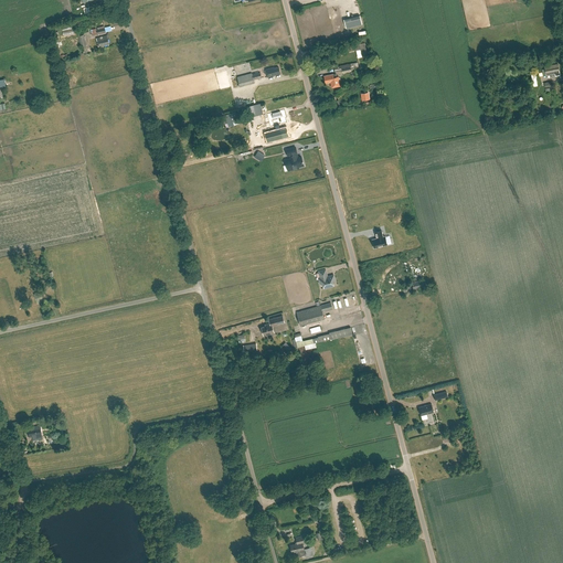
[(343,25),(360,22),(358,13),(341,18),(343,25)]
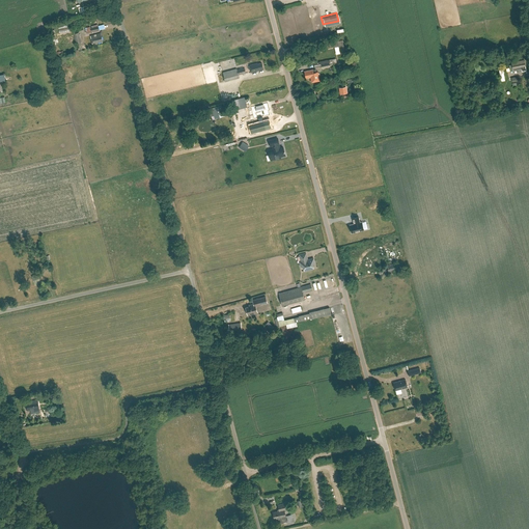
[(93,40),(101,38),(99,31),(88,33),(90,42),(93,42),(93,40)]
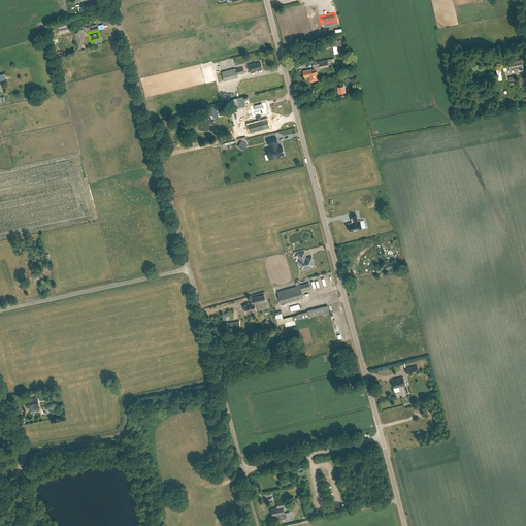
[(335,43),(336,52),(341,51),(338,38),(328,40),(329,45),(335,43)]
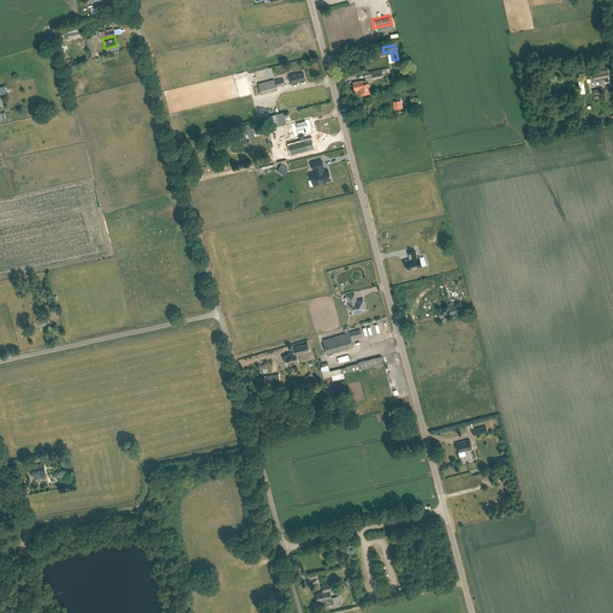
[(384,72),(388,71),(387,65),(379,66),(362,71),(363,76),(369,75),(370,76),(384,72)]
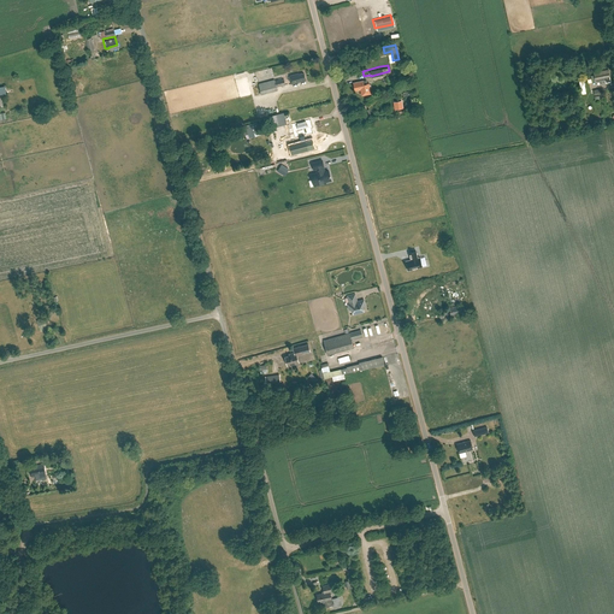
[(606,70),(592,72),(594,82),(608,80),(606,70)]
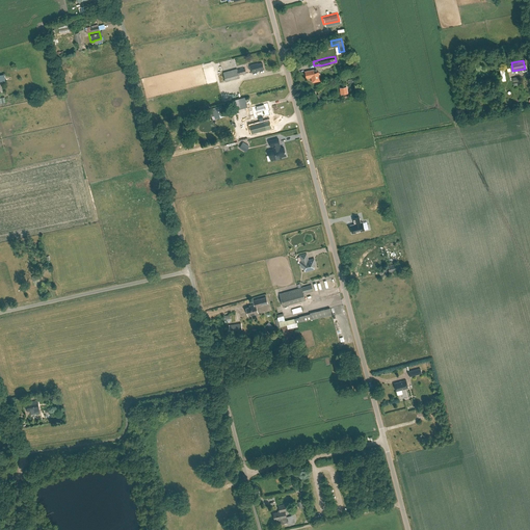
[(249,71),(262,68),(261,61),(256,62),(256,61),(247,63),(249,71)]
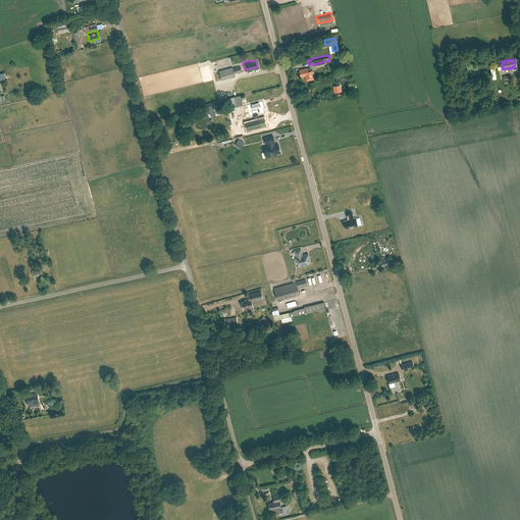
[(231,65),(217,69),(220,79),(234,74),(232,71),(240,69),(239,64),(231,66),(231,65)]
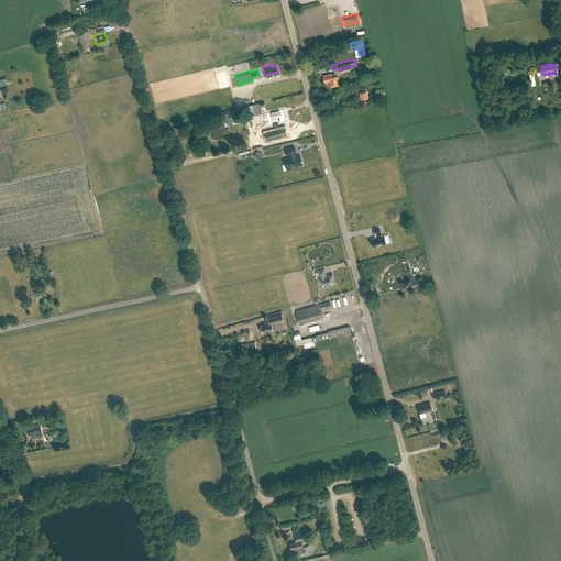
[(321,74),(322,80),(328,79),(329,85),(337,83),(336,77),(334,78),(333,72),(321,74)]
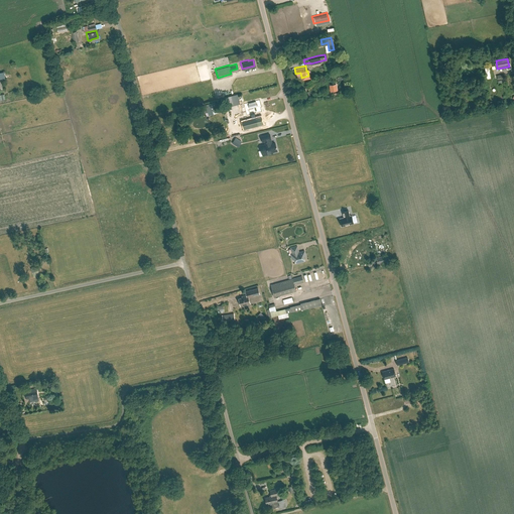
[(236,92),(224,95),(226,103),(238,99),(236,92)]
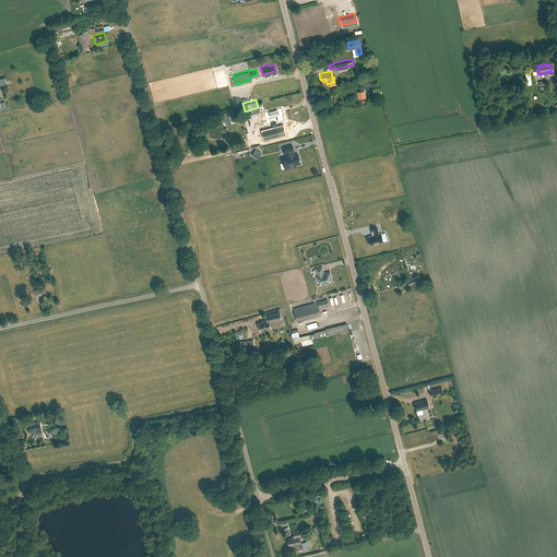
[(272,127),(261,130),(263,139),(276,134),(274,127),(273,121),(281,119),(280,115),(281,115),(279,106),(261,110),(264,123),(271,122),(272,127)]
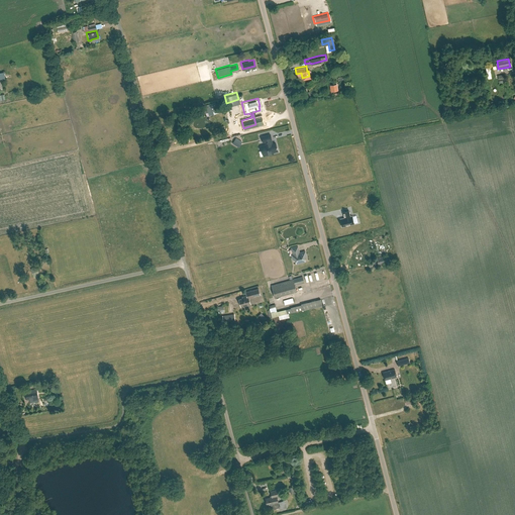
[(215,110),(213,101),(205,104),(208,112),(215,110)]
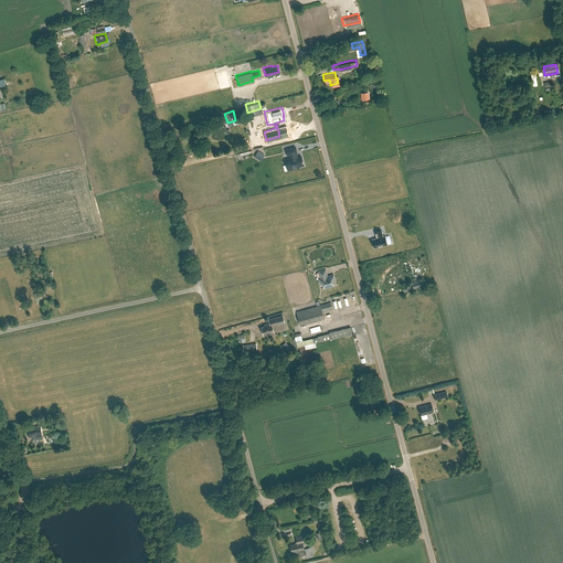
[(288,168),(297,166),(301,165),(301,163),(299,155),(296,156),(296,155),(295,151),(294,145),(284,148),(286,153),(288,153),(288,157),(283,158),(285,163),(286,168),(288,168)]
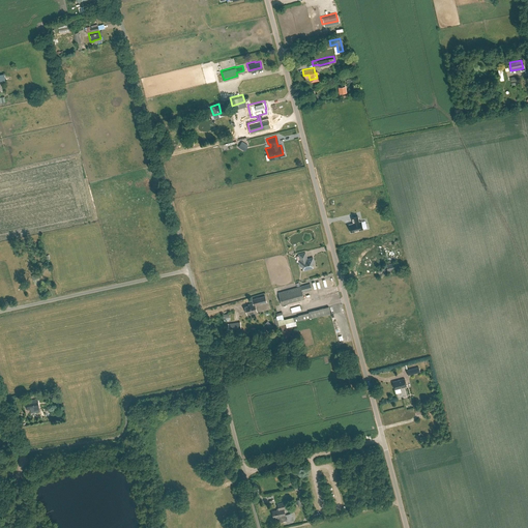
[(351,222),(347,223),(349,231),(361,228),(359,220),(357,220),(355,214),(350,215),(351,222)]
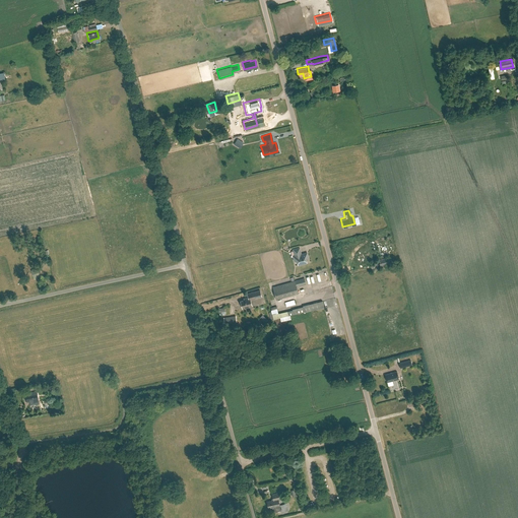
[(305,256),(307,256),(306,251),(300,253),(298,246),(292,248),(294,254),(292,255),(293,259),(295,259),(296,263),(306,261),(305,256)]
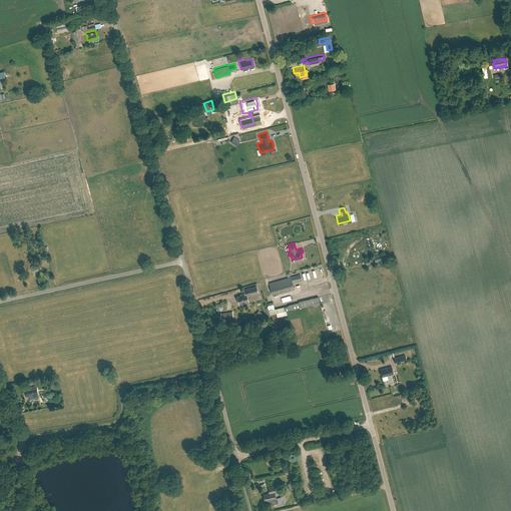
[(382,251),(372,253),(374,261),(384,259),(382,251)]
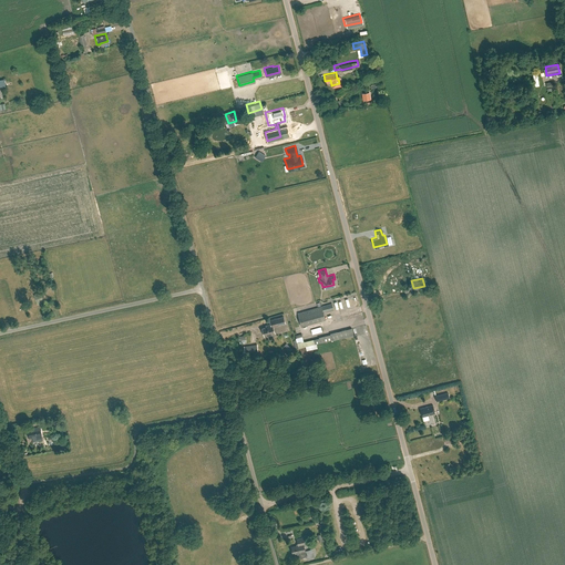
[(31,294),(34,301),(34,302),(41,299),(38,290),(31,294)]
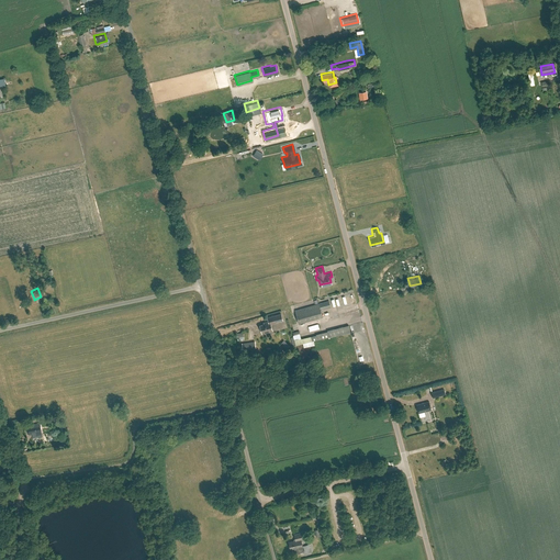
[(297,322),(321,315),(318,309),(328,305),(326,299),(317,302),(293,309),(297,322)]
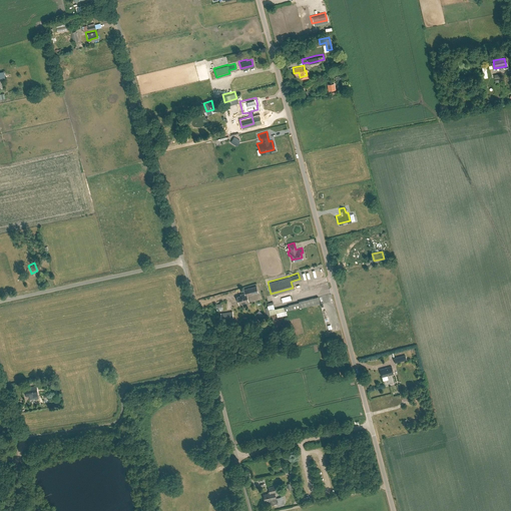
[(245,294),(257,291),(254,285),(248,287),(241,289),(242,292),(238,293),(239,294),(235,295),(237,303),(246,300),(245,294)]
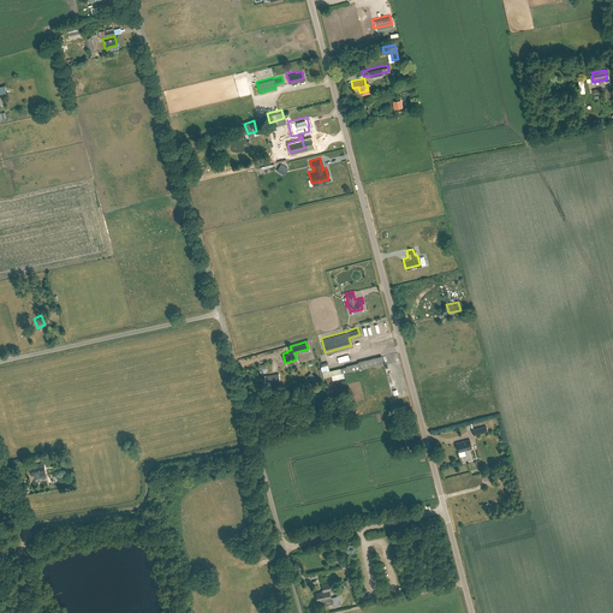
[(357,362),(358,367),(358,368),(382,362),(380,353),(356,359),(357,362)]
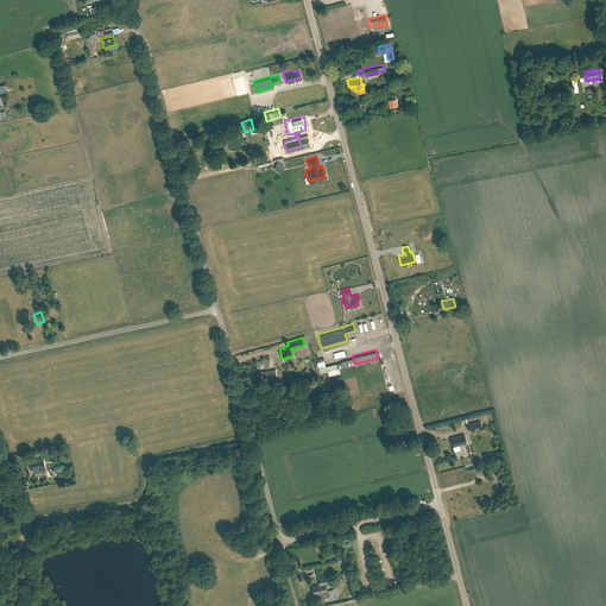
[(322,371),(343,365),(354,363),(353,358),(342,360),(321,365),(316,366),(317,371),(322,371)]
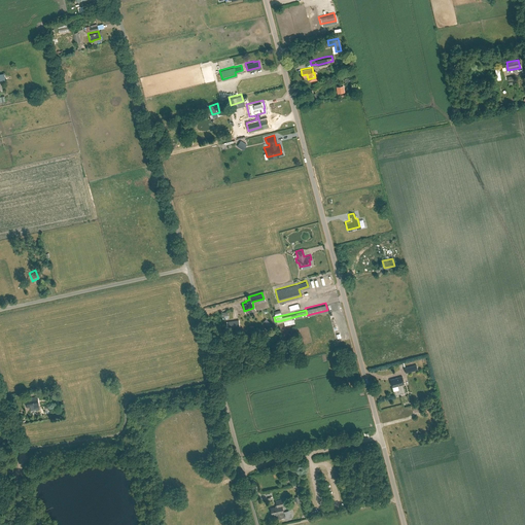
[(238,324),(237,318),(224,320),(225,326),(238,324)]
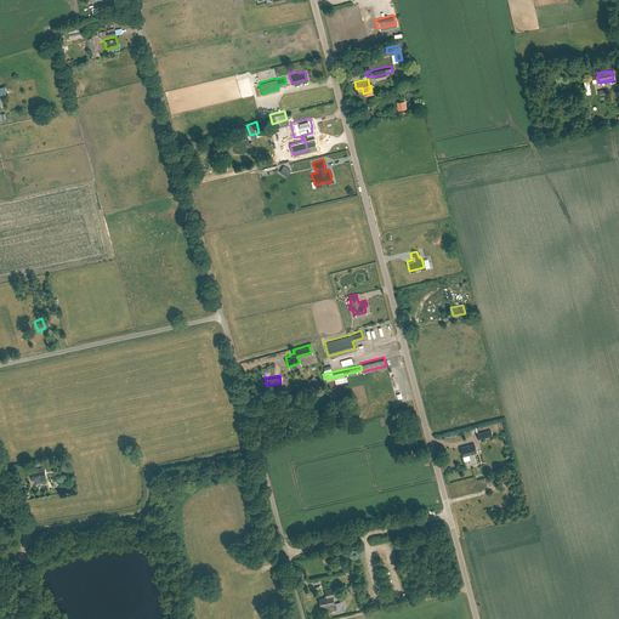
[(112,431),(117,438),(121,435),(115,427),(112,431)]
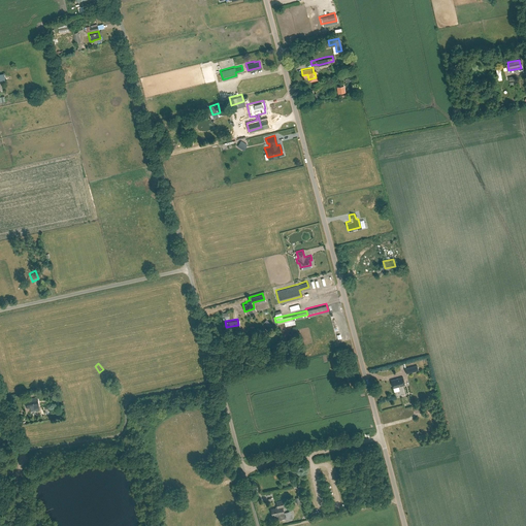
[(416,363),(403,366),(404,371),(417,368),(416,363)]
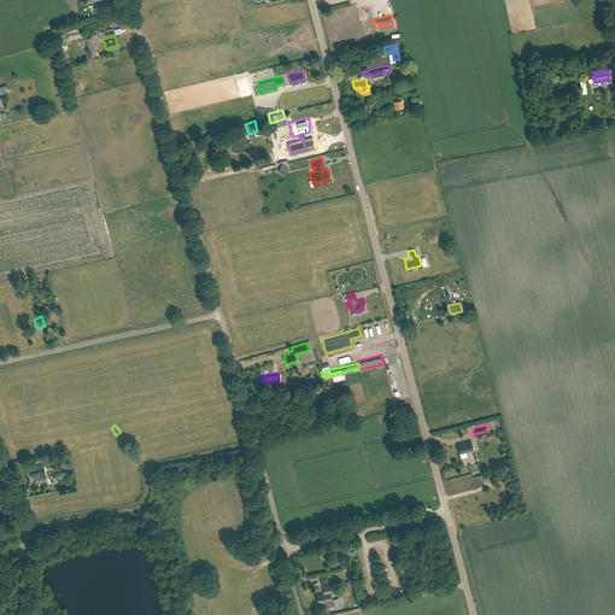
[(469,438),(468,428),(456,431),(457,440),(469,438)]
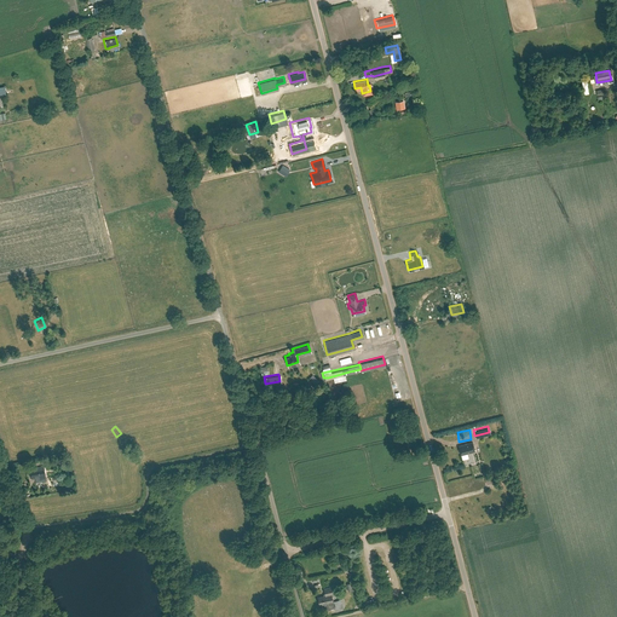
[(460,454),(473,449),(471,440),(457,444),(460,454)]
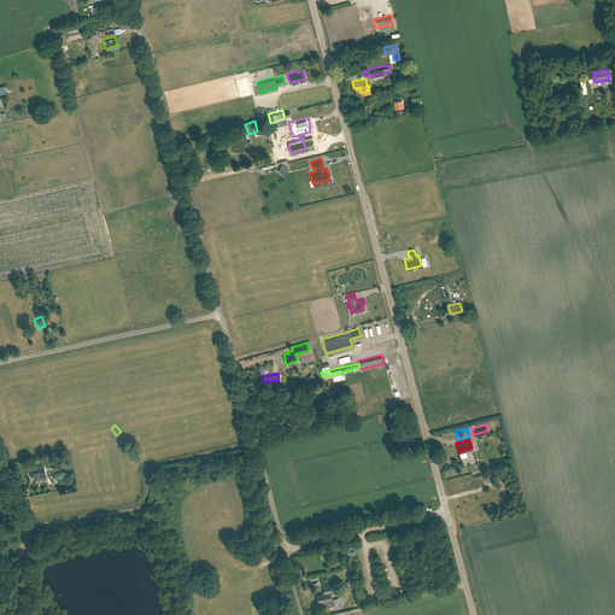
[(41,476),(45,476),(42,462),(35,463),(35,466),(28,467),(29,474),(33,474),(34,475),(40,474),(41,476)]
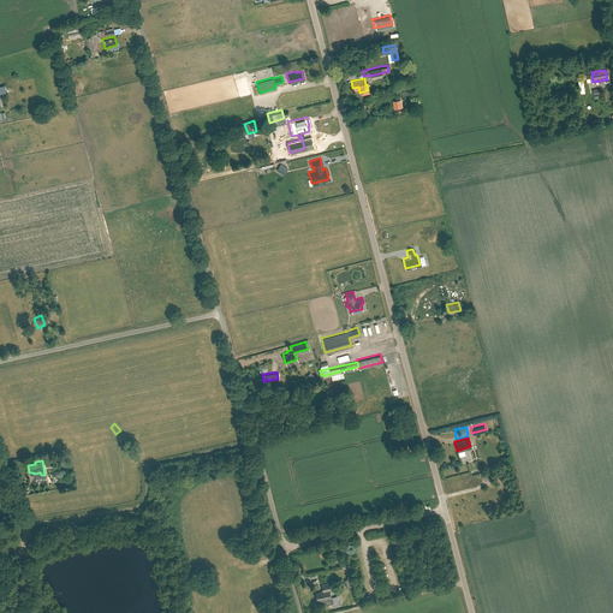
[(316,600),(317,605),(325,602),(325,603),(331,602),(328,590),(329,590),(327,582),(320,583),(321,590),(314,591),(316,600)]
